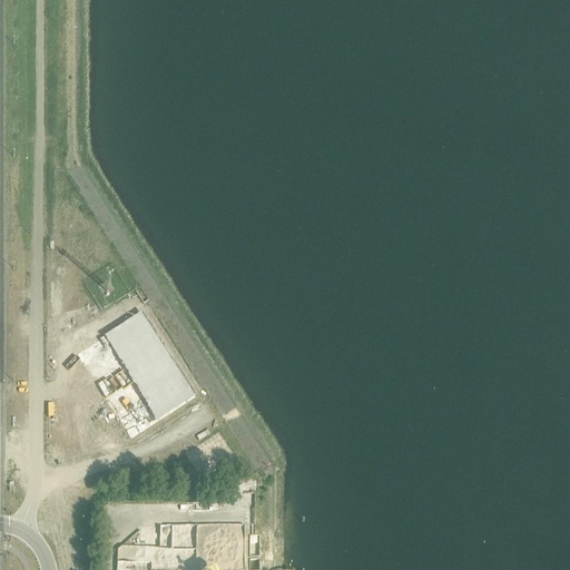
[(105,337),(76,355),(130,440),(196,397),(141,313),(110,333),(112,336),(107,340),(105,337)]
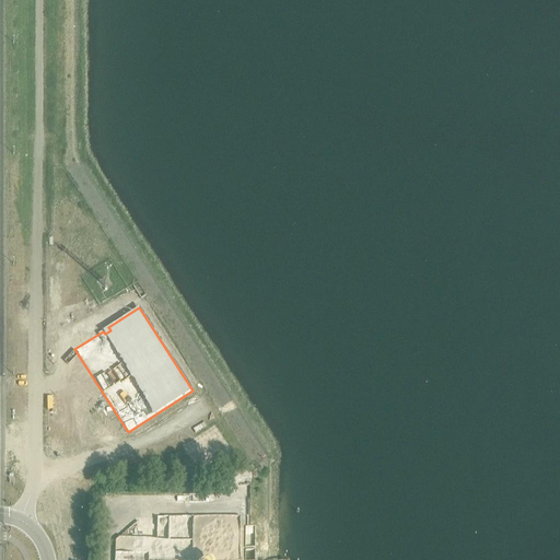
[(74,451),(94,447),(92,434),(72,439),(74,451)]
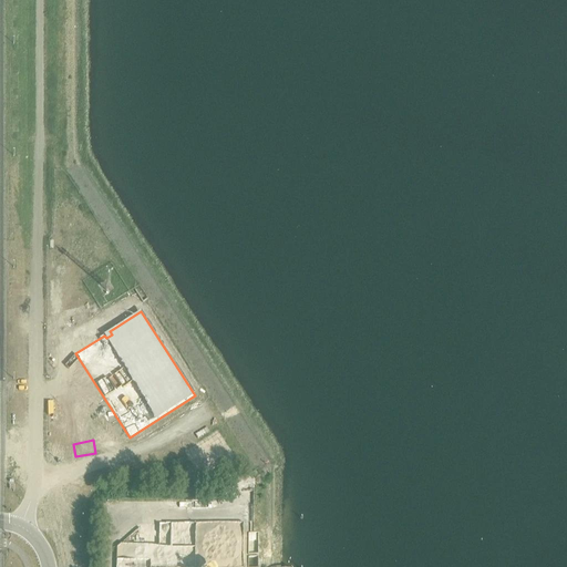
[(52,465),(72,459),(69,446),(49,452),(52,465)]
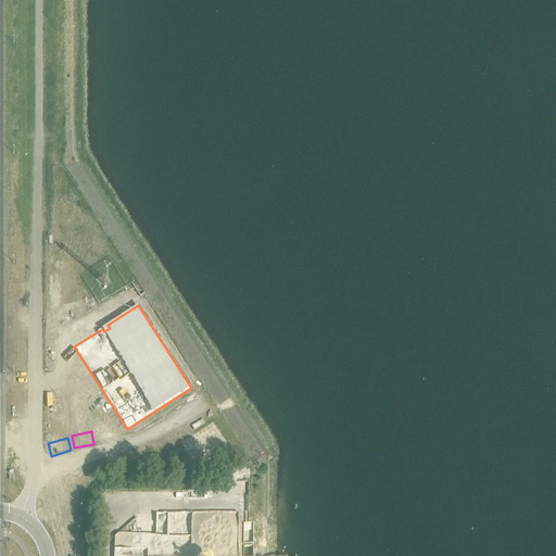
[(178,523),(192,522),(191,513),(177,514),(178,523)]
